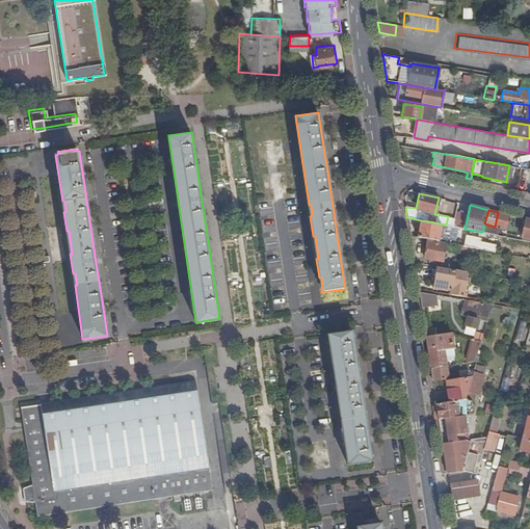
[(508,214),(498,212),(495,227),(504,229),(508,214)]
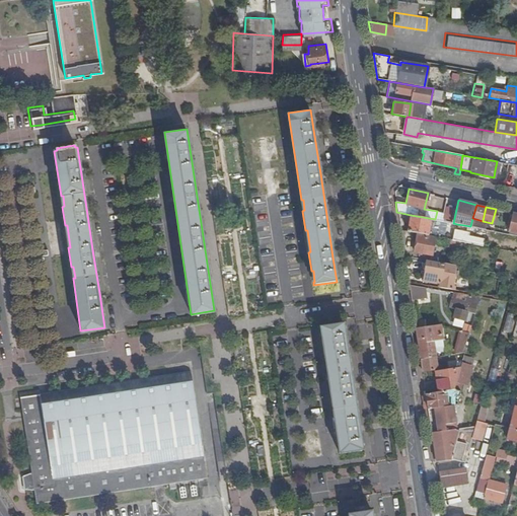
[(516,214),(513,213),(508,234),(516,235),(516,214)]
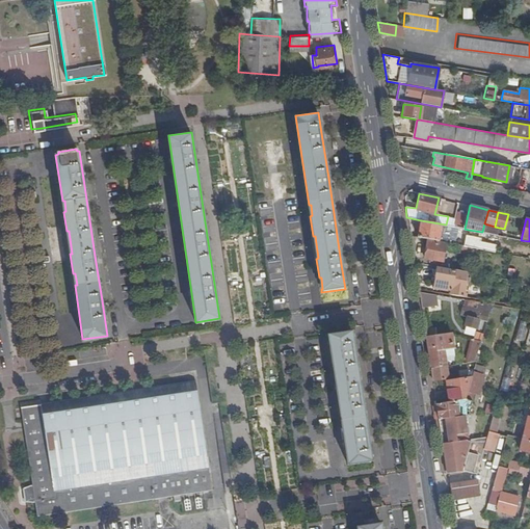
[(465,229),(446,225),(421,220),(418,237),(478,248),(479,243),(467,241),(469,230),(465,229)]
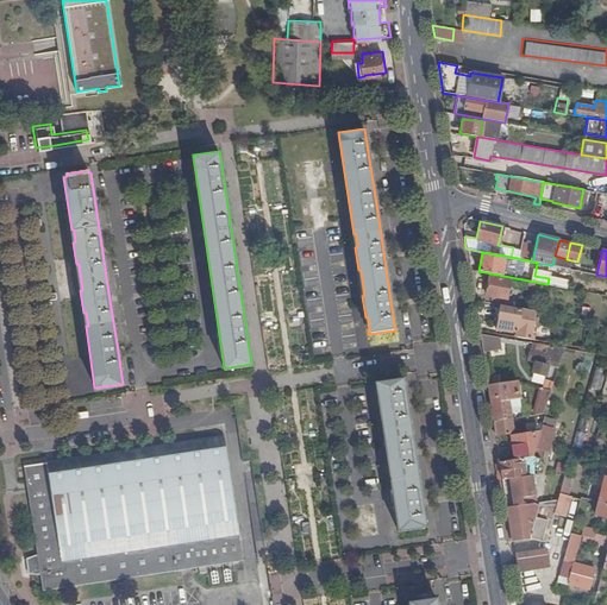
[(499,297),(498,301),(501,302),(502,298),(506,300),(509,279),(489,276),(486,295),(492,296),(499,297)]
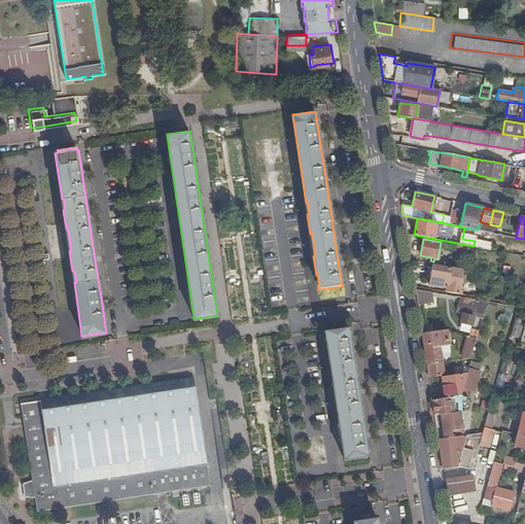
[(449,269),(432,266),(428,284),(446,287),(449,269)]
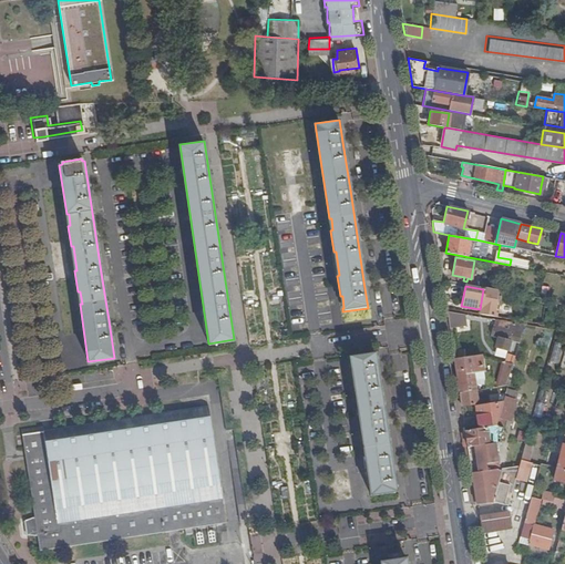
[(463,314),(447,311),(449,327),(465,324),(463,314)]
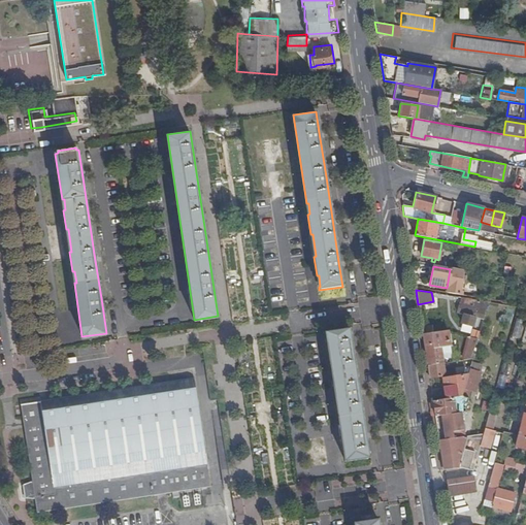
[(487,301),(462,297),(461,303),(459,303),(457,312),(463,313),(461,323),(472,326),(474,317),(483,318),(487,301)]
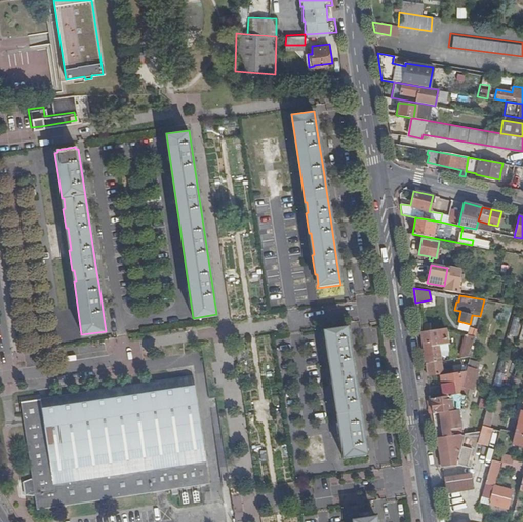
[(350,347),(347,328),(325,330),(326,342),(325,342),(328,361),(330,361),(333,383),(331,384),(334,402),(336,402),(337,413),(335,413),(343,457),(342,457),(342,459),(366,456),(362,431),(355,387),(350,347)]
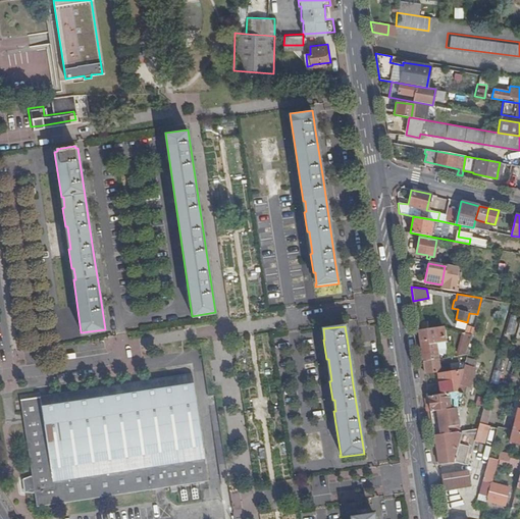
[(443,326),(417,330),(421,358),(437,356),(435,343),(445,342),(443,326)]
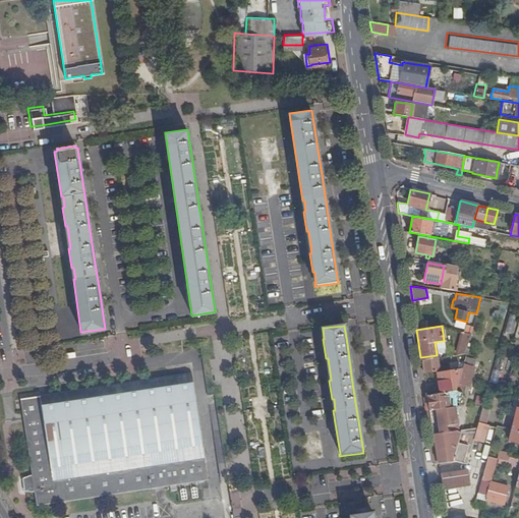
[(466,332),(463,332),(457,354),(465,353),(471,334),(466,332)]
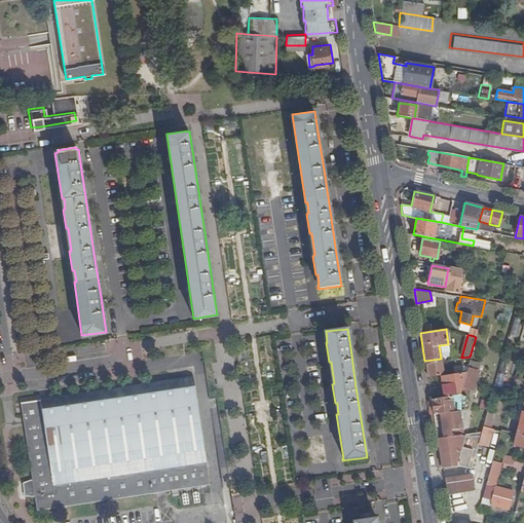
[(461,358),(451,359),(453,371),(466,370),(466,367),(470,357),(461,358)]
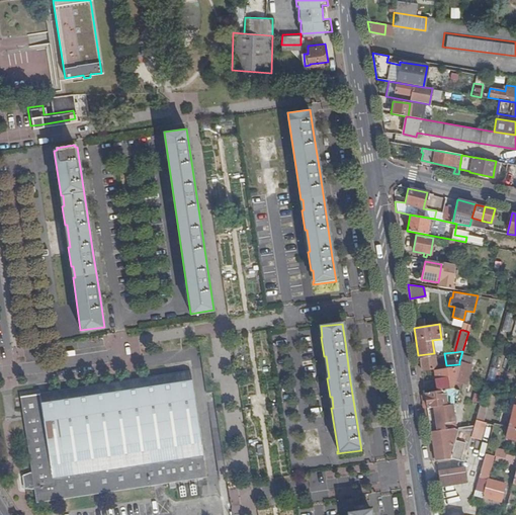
[(434,353),(418,355),(420,370),(432,368),(435,363),(434,353)]
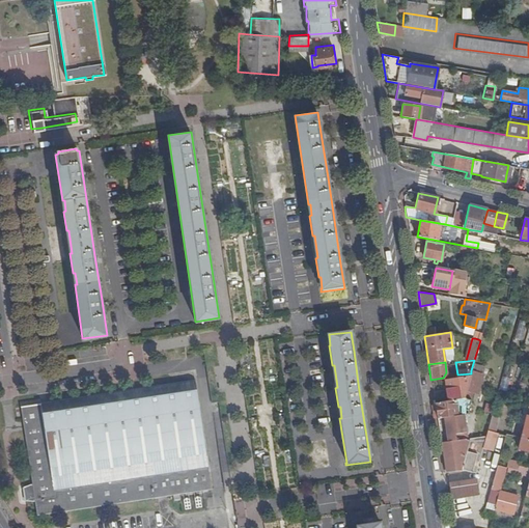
[(471,370),(471,373),(470,376),(464,397),(466,398),(471,399),(473,391),(477,392),(482,373),(471,370)]
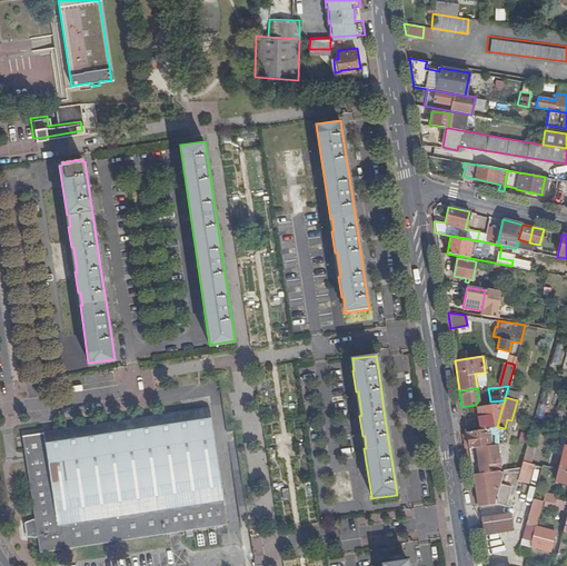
[(477,410),(479,429),(497,426),(504,403),(484,406),(485,409),(477,410)]
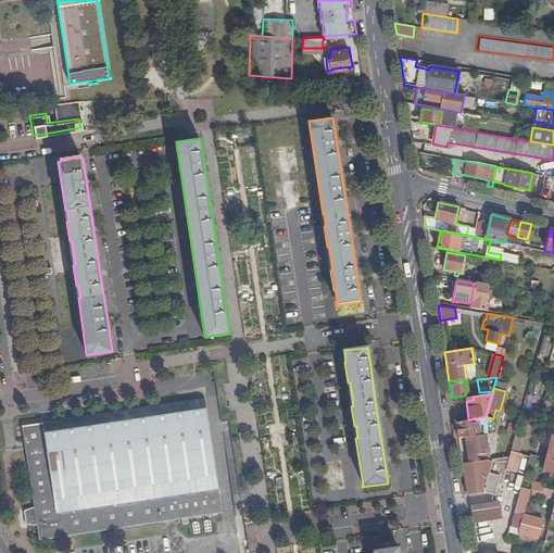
[(37,523),(39,538),(181,517),(183,524),(189,523),(188,516),(222,511),(205,399),(45,422),(43,416),(22,419),(35,504),(25,507),(28,522),(37,523)]
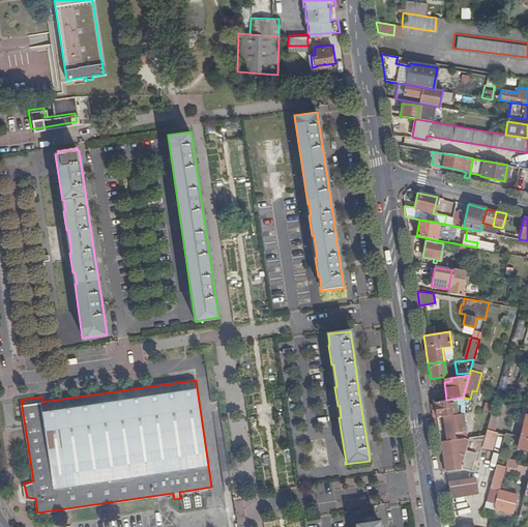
[(446,400),(434,402),(436,417),(443,416),(456,414),(453,403),(461,402),(461,401),(465,402),(465,398),(463,397),(446,400)]
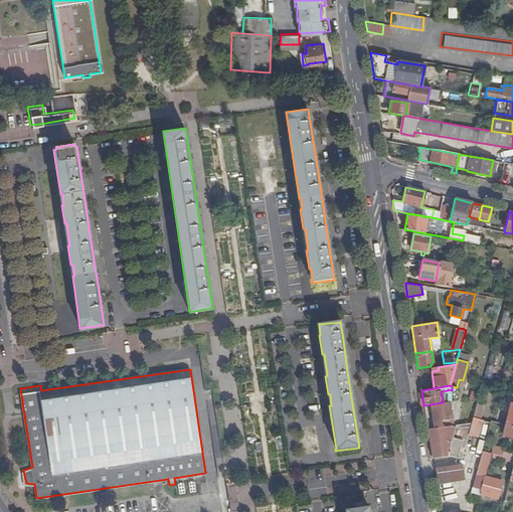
[(449,402),(431,404),(434,424),(452,422),(449,402)]
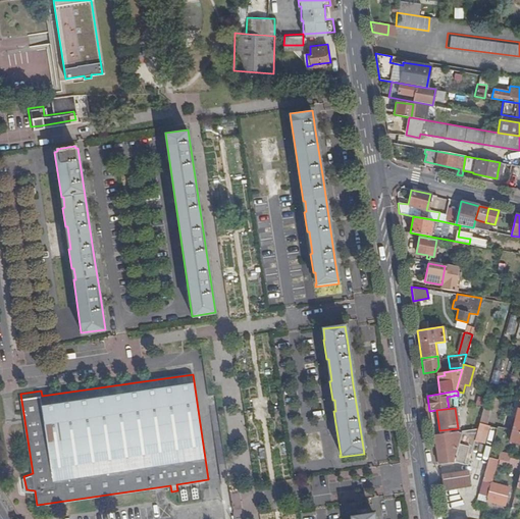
[(505,419),(499,418),(497,426),(502,427),(505,419)]
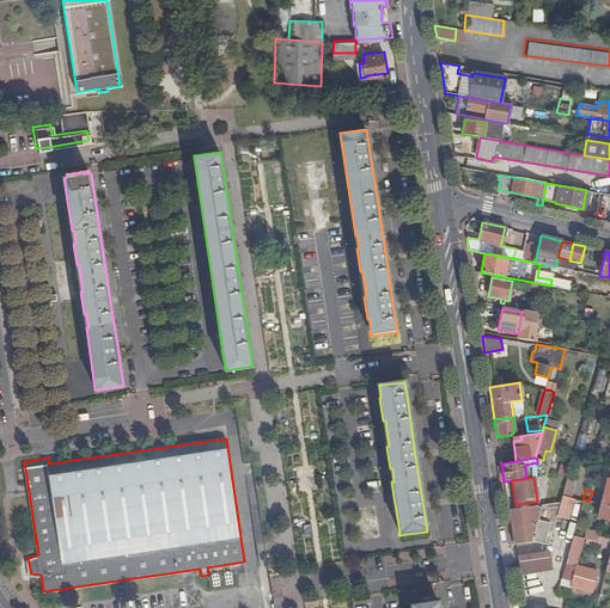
[(589,501),(583,499),(581,501),(572,535),(579,536),(589,501)]
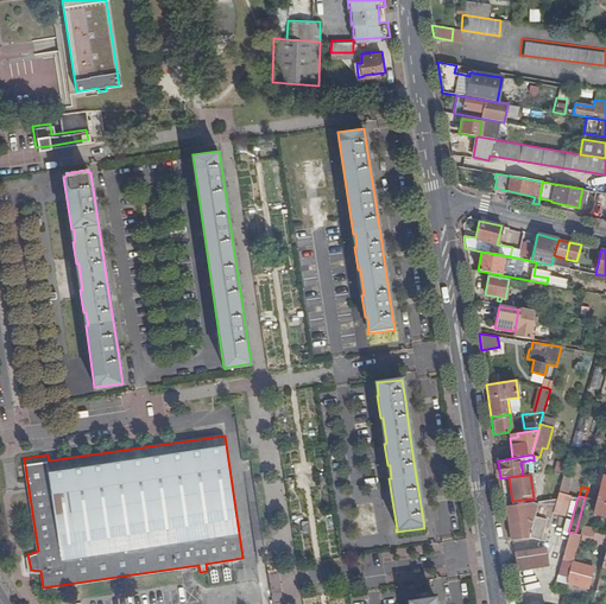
[(536,504),(528,536),(543,541),(556,498),(537,501),(536,504)]
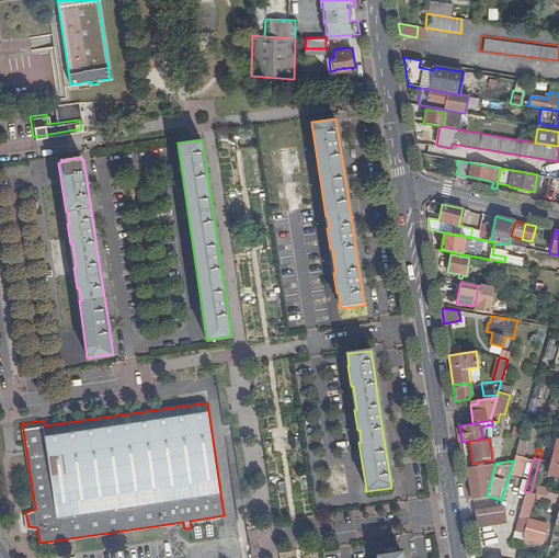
[(487,496),(494,466),(495,463),(491,464),(466,467),(470,499),(486,497),(487,496)]
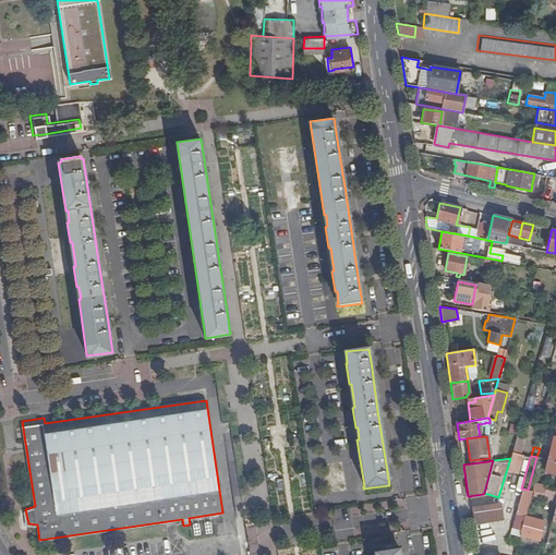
[(555,474),(555,461),(547,460),(544,472),(555,474)]
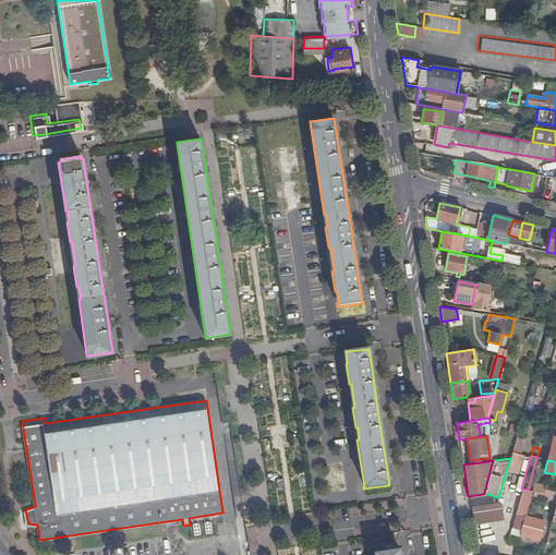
[(532,491),(528,490),(521,489),(518,502),(511,527),(521,530),(519,534),(539,540),(544,521),(524,516),(532,491)]
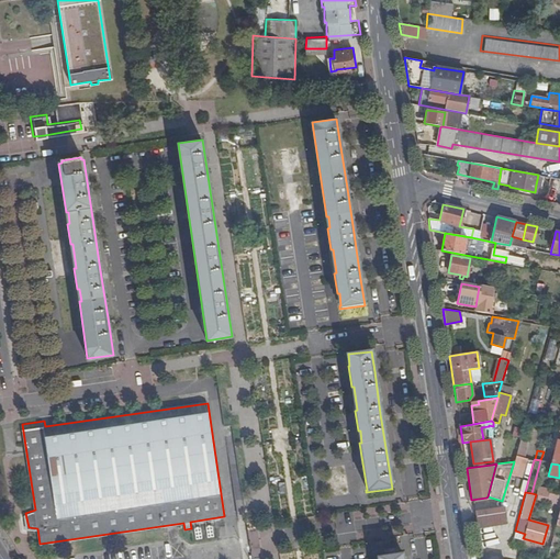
[(559,494),(549,492),(548,496),(547,501),(559,503),(559,494)]
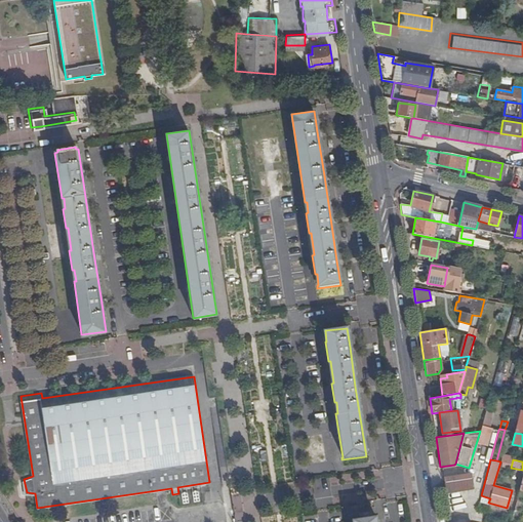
[(470,472),(442,476),(444,493),(473,489),(470,472)]
